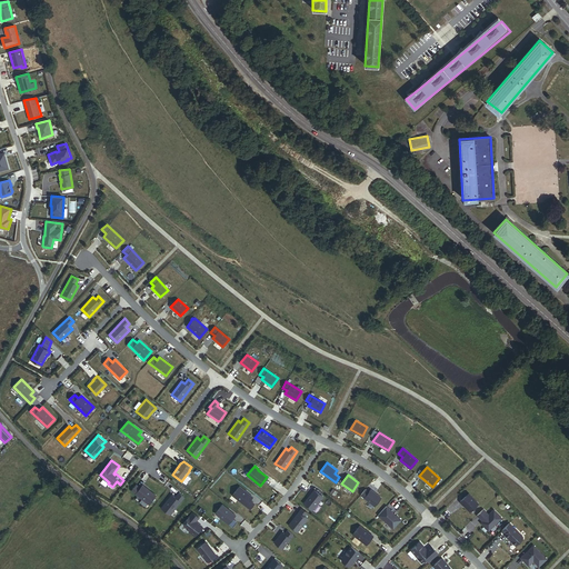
[(137,485),(131,490),(149,505),(156,496),(142,485),(140,488),(137,485)]
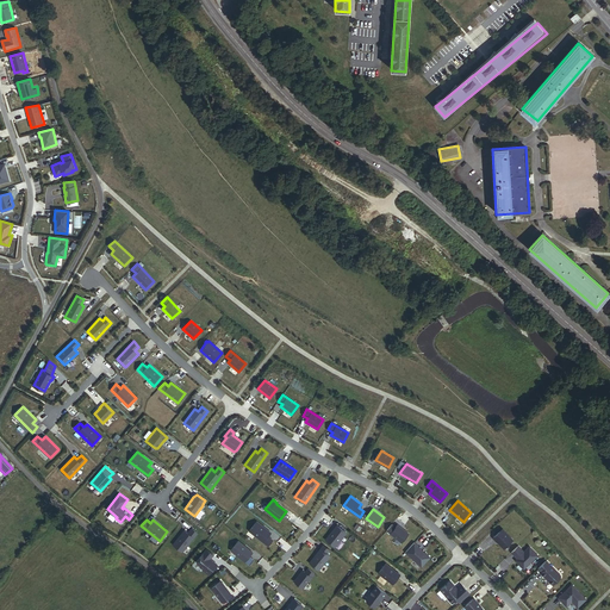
[(256,521),(249,530),(268,546),(273,540),(268,536),(271,533),(256,521)]
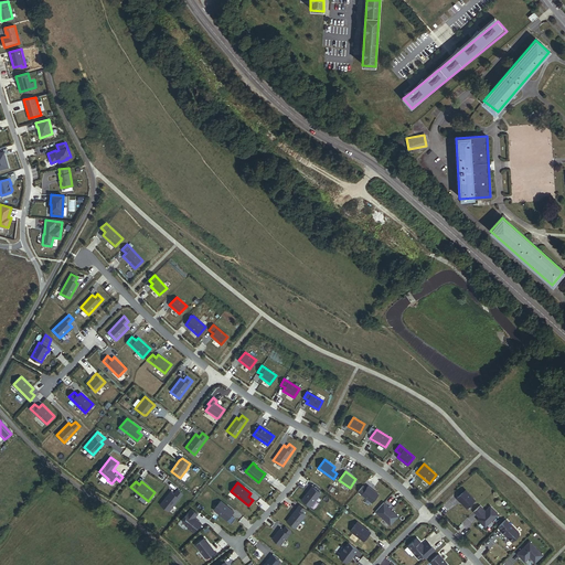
[(369,486),(366,488),(363,486),(358,491),(372,502),(379,494),(369,486)]
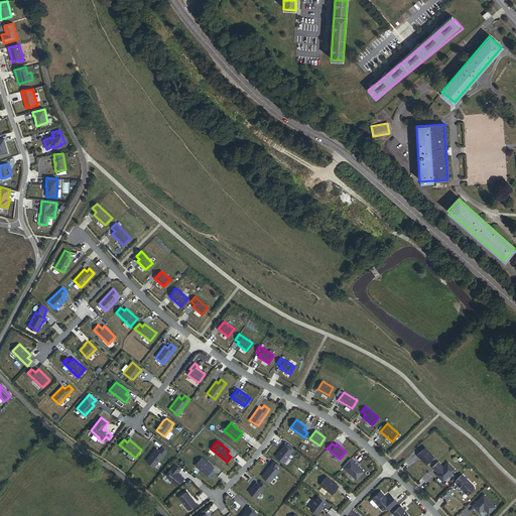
[(284,444),(275,456),(283,463),(292,450),(284,444)]
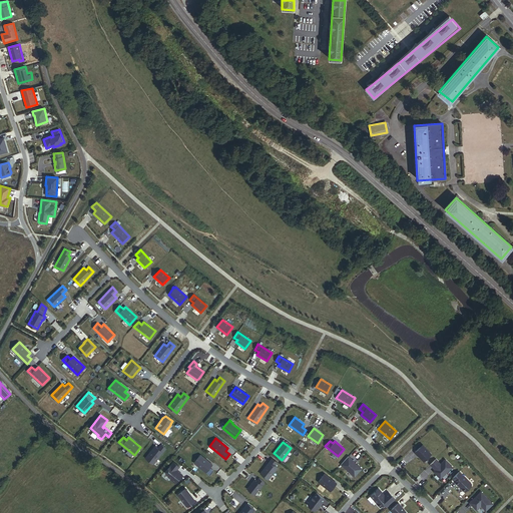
[(145,458),(153,464),(165,448),(161,444),(157,448),(154,446),(145,458)]
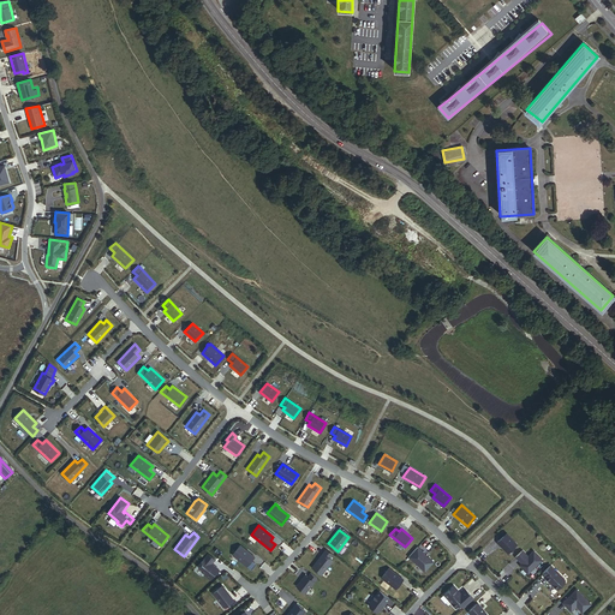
[(503,549),(508,554),(518,544),(507,533),(497,543),(501,547),(502,547),(505,549),(503,549)]
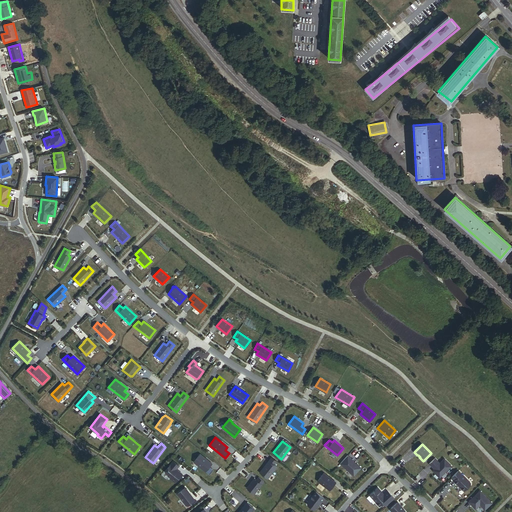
[(194,462),(206,471),(212,463),(200,454),(194,462)]
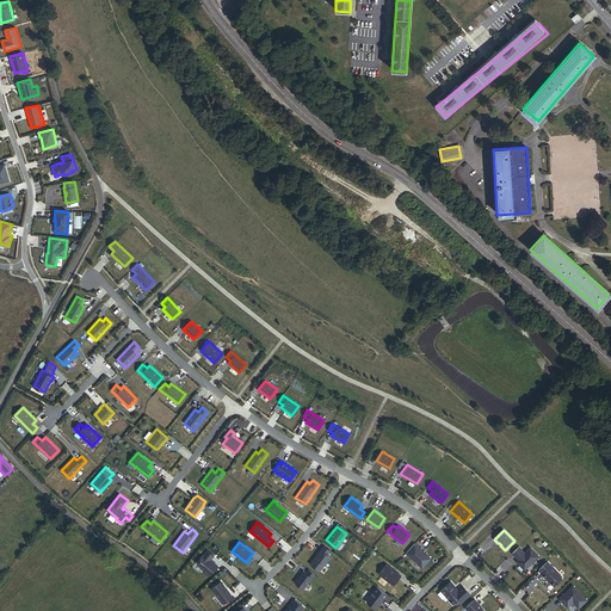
[(406,553),(421,567),(430,557),(421,549),(414,543),(406,553)]
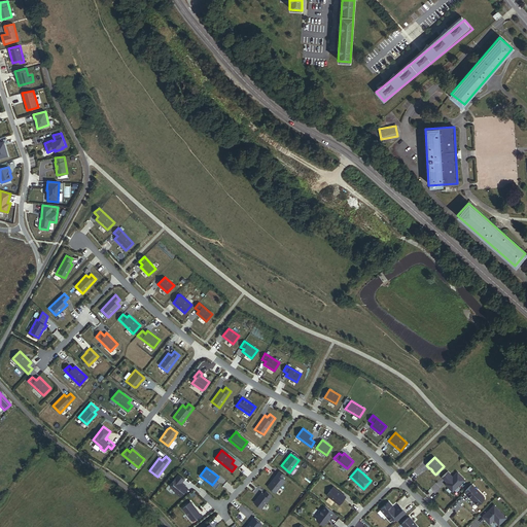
[(447,483),(446,485),(452,492),(465,480),(458,472),(453,477),(448,471),(442,478),(446,482),(447,481),(448,482),(447,483)]
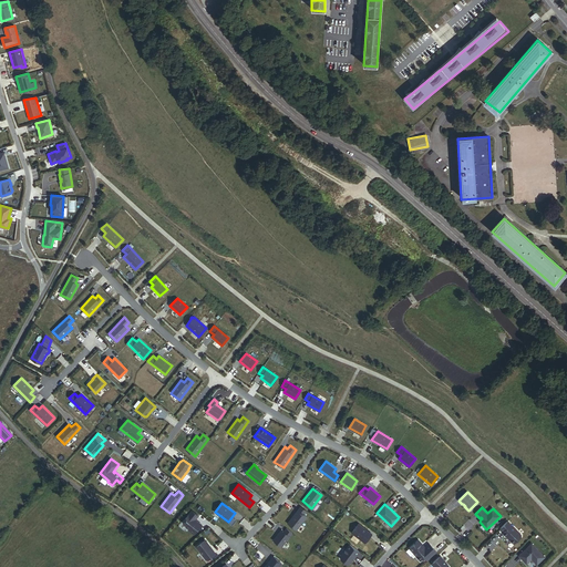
[(298,509),(288,523),(297,529),(307,516),(303,514),(298,509)]
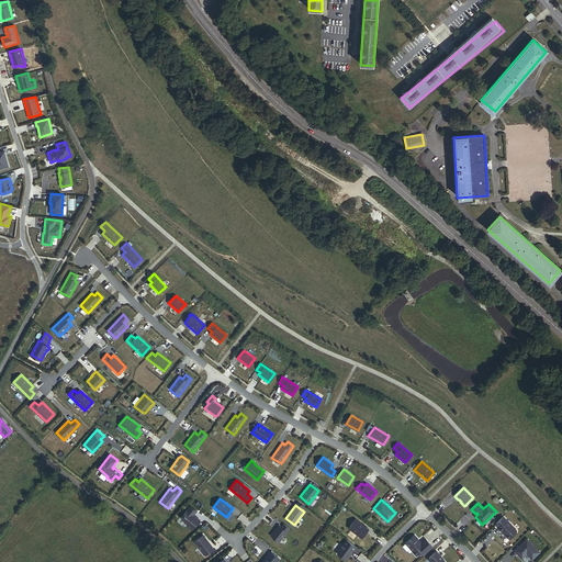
[(191,506),(182,516),(182,518),(189,524),(188,525),(193,529),(200,520),(194,515),(197,512),(191,506)]
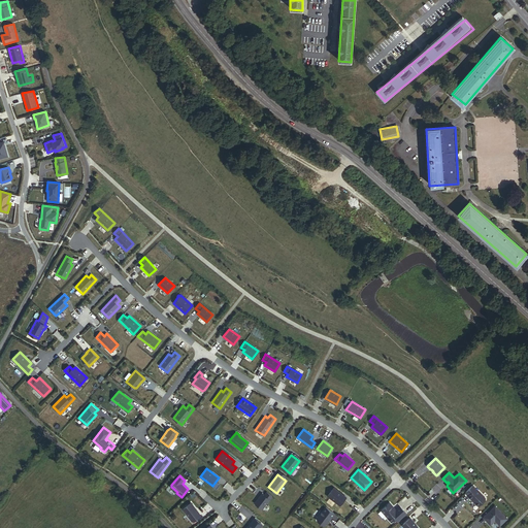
[(468,496),(471,500),(471,499),(479,506),(485,500),(485,498),(472,486),(465,493),(468,496)]
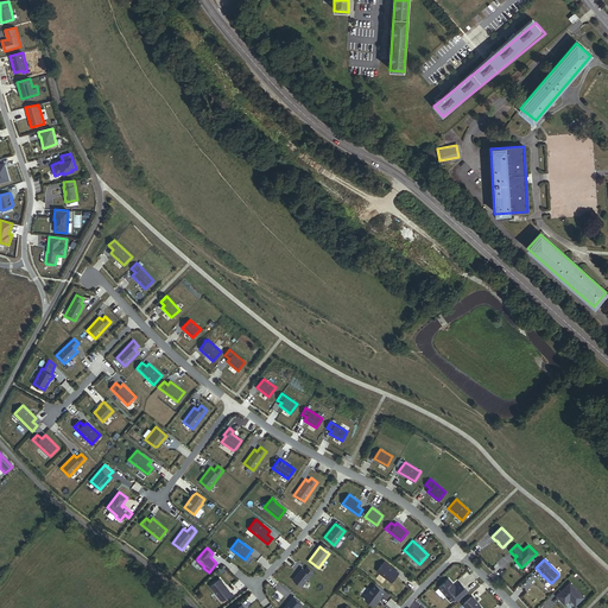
[(378,571),(392,582),(399,572),(385,562),(378,571)]
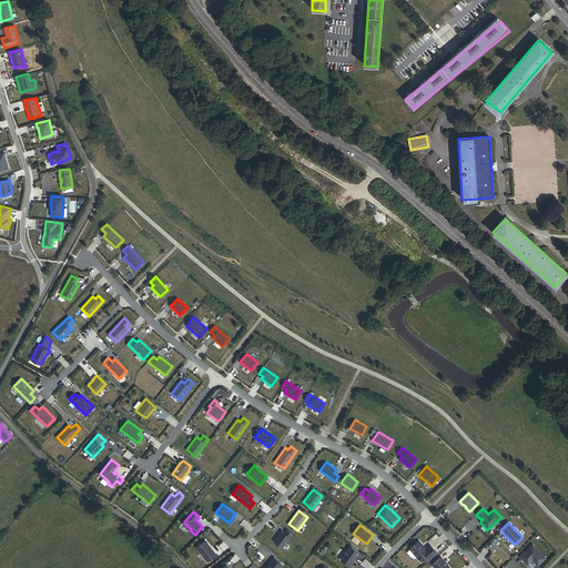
[(293,534),(287,528),(284,533),(282,530),(273,540),(282,547),(293,534)]
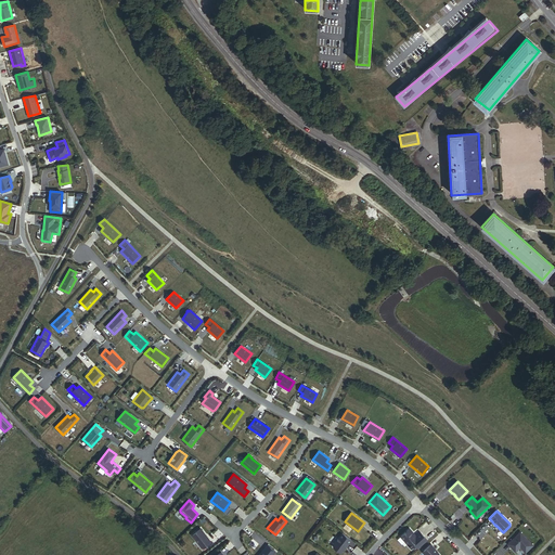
[(192,534),(202,547),(204,547),(211,542),(201,528),(192,534)]
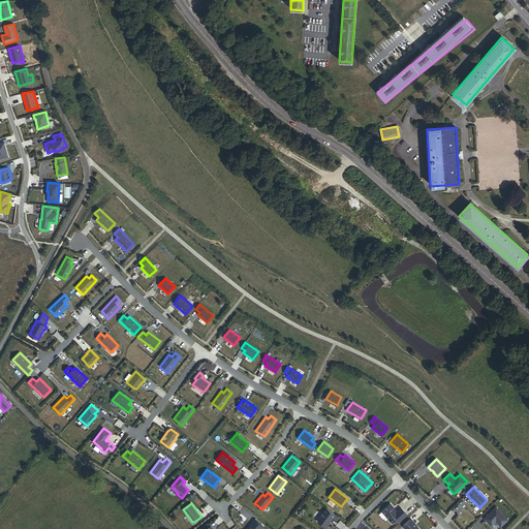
[(396,520),(399,523),(408,515),(401,507),(396,511),(390,505),(382,511),(390,520),(389,520),(392,523),(396,520)]
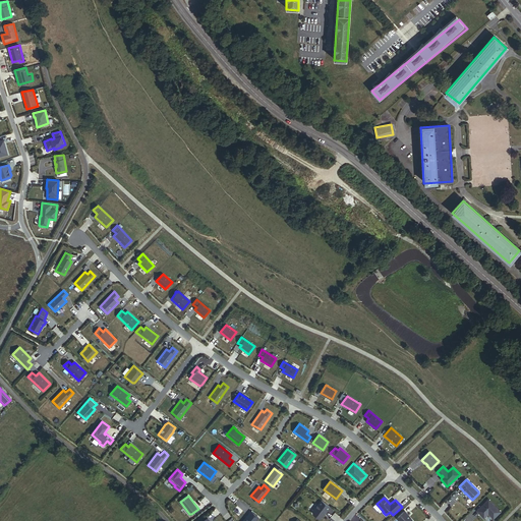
[(488,514),(494,519),(501,512),(488,500),(476,511),(483,518),(488,514)]
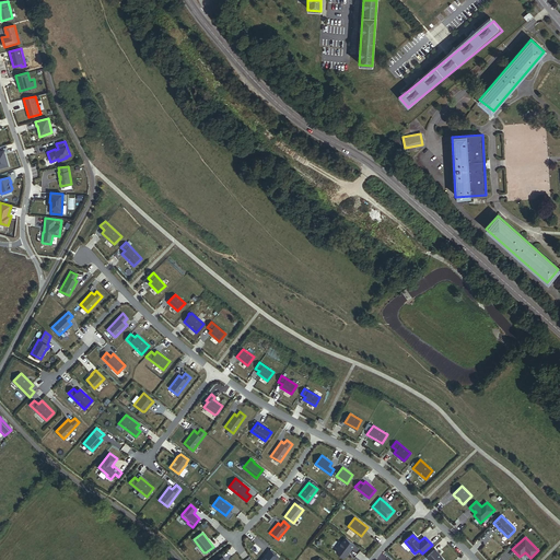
[(350,550),(351,551),(356,545),(347,538),(337,550),(337,552),(345,558),(350,550)]
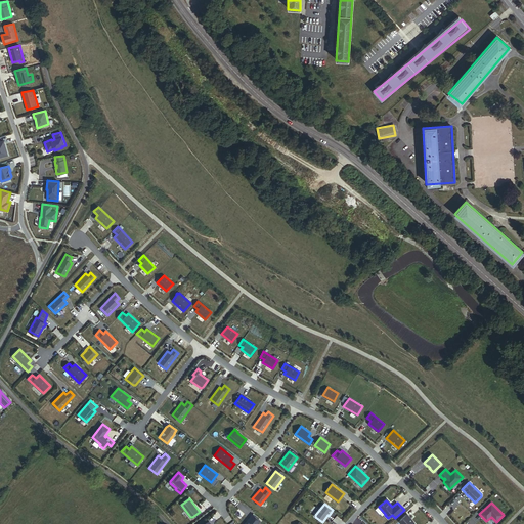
[(253,514),(244,523),(257,523),(260,521),(253,514)]
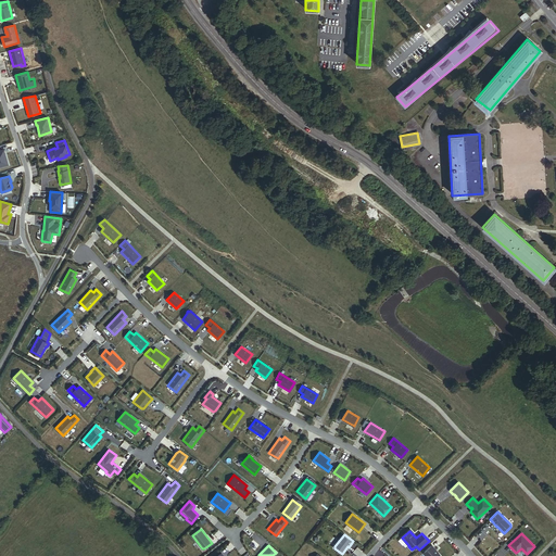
[(441,555),(436,550),(432,545),(424,553),(426,555),(441,555)]
